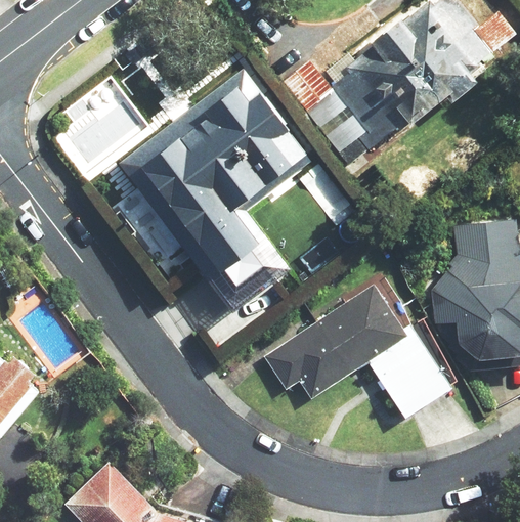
[(495,11),(473,28),(452,0),(426,0),(326,76),(314,60),(289,81),(300,96),(349,160),(401,120),(407,128),(445,99),(450,105),(475,87),(464,73),(514,35),(495,11)]
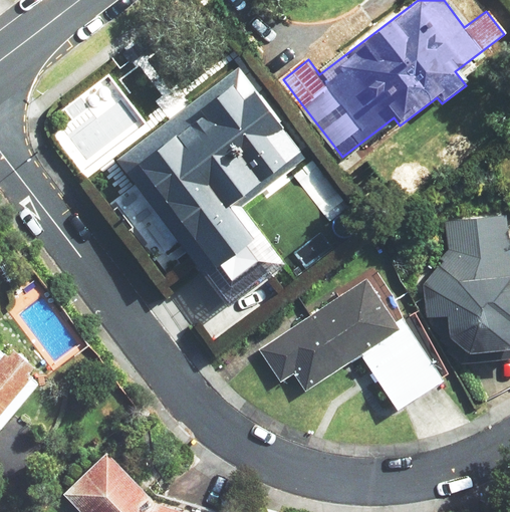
[(116,160),(168,227),(151,239),(175,270),(191,257),(228,306),(284,263),(243,209),(307,160),(237,67),(116,160)]
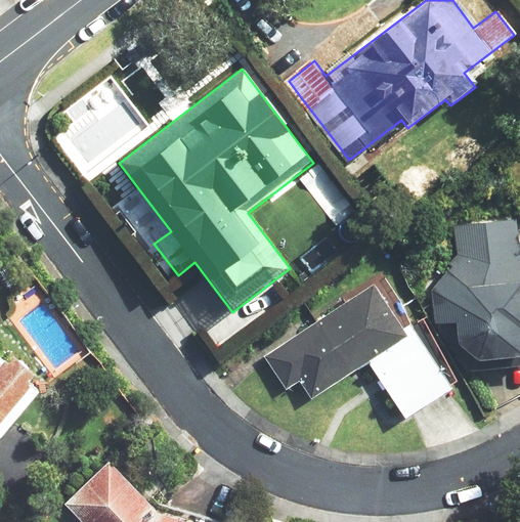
[(519,219),(457,221),(458,283),(434,296),(434,319),(450,319),(451,336),(469,355),(519,354),(519,219)]
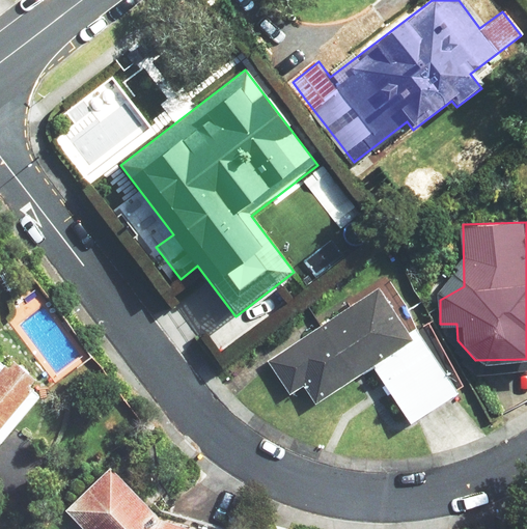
[(316,404),(371,366),(408,421),(462,387),(419,322),(405,331),(382,297),(354,316),(348,306),(270,357),(292,389),(302,382),(316,404)]
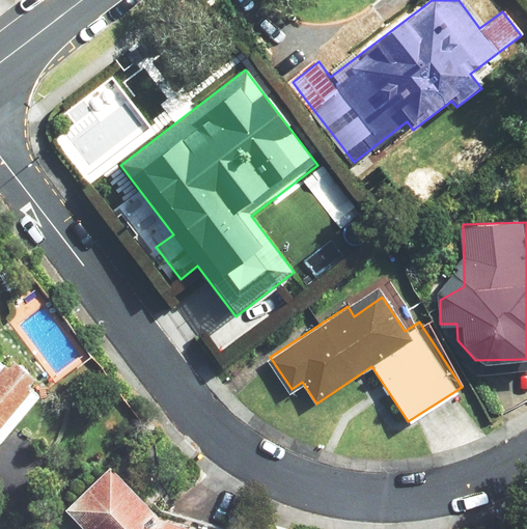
[(0,443),(42,394),(31,385),(0,359),(0,443)]
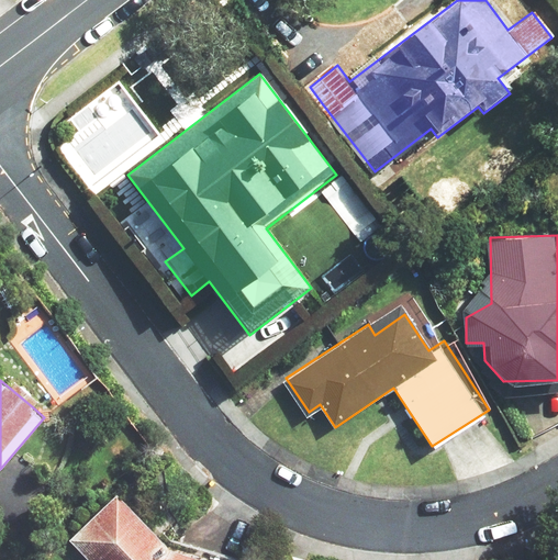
[(170,550),(118,492),(71,535),(93,559),(198,559),(200,556),(170,550)]
